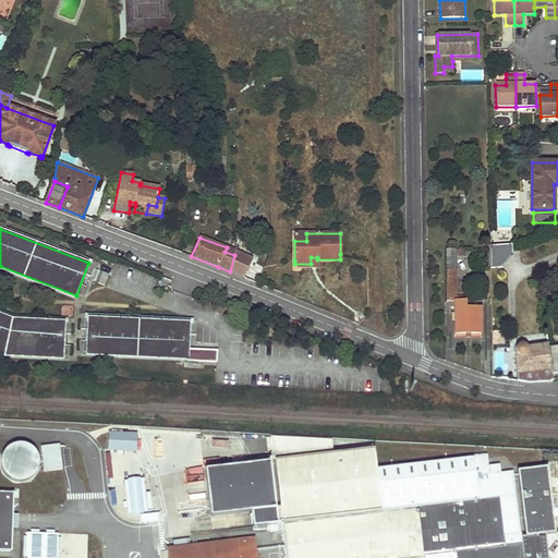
[(513,255),(513,244),(489,245),(490,250),(490,269),(502,268),(513,255)]
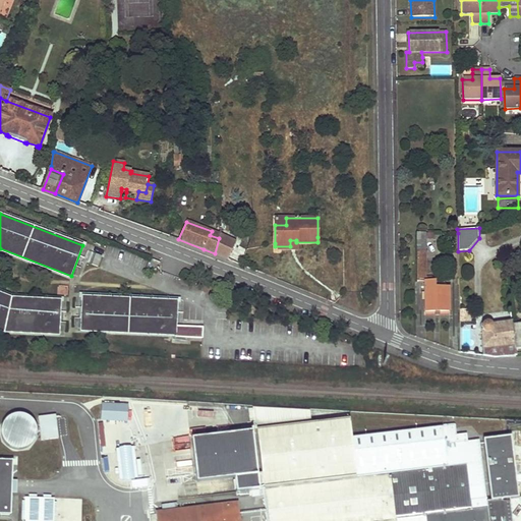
[(425,311),(449,311),(449,287),(441,288),(435,288),(435,282),(425,282),(425,278),(425,240),(425,234),(417,234),(417,282),(424,282),(425,311)]
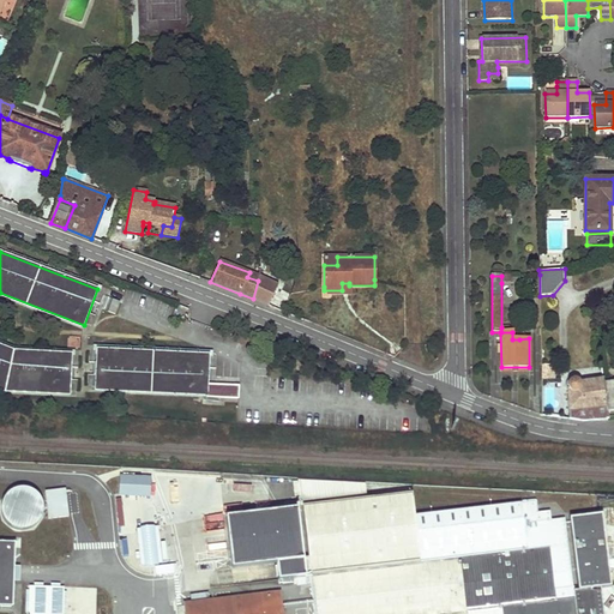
[(0,296),(82,327),(84,325),(0,293),(0,296)]
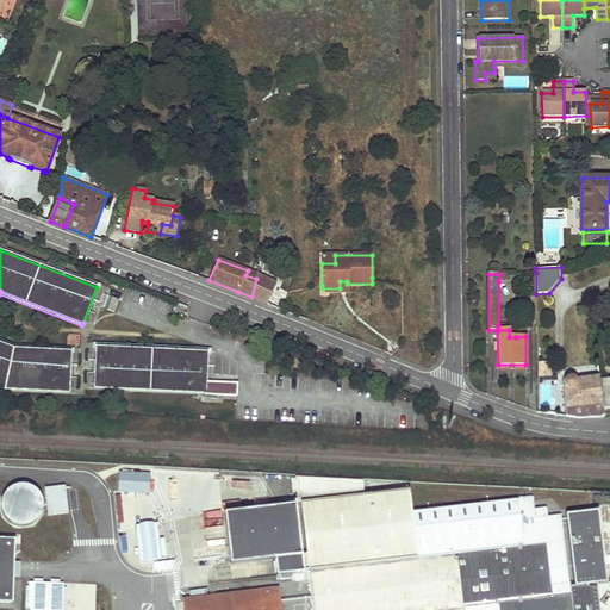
[(107,310),(114,312),(119,300),(112,298),(107,310)]
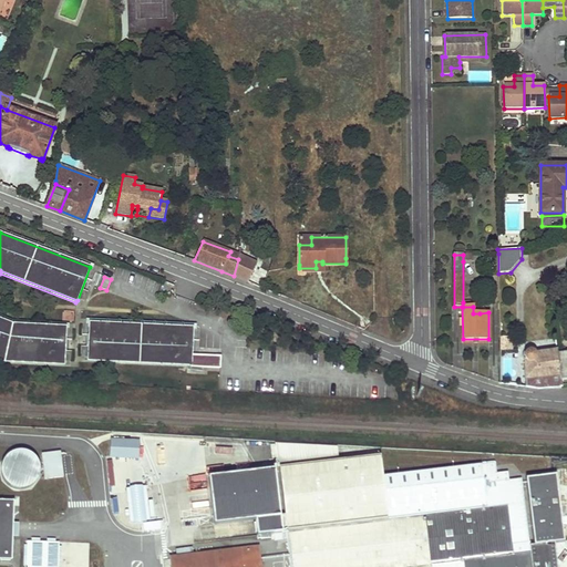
[(480,313),(480,302),(463,302),(463,307),(473,307),(473,313),(480,313)]
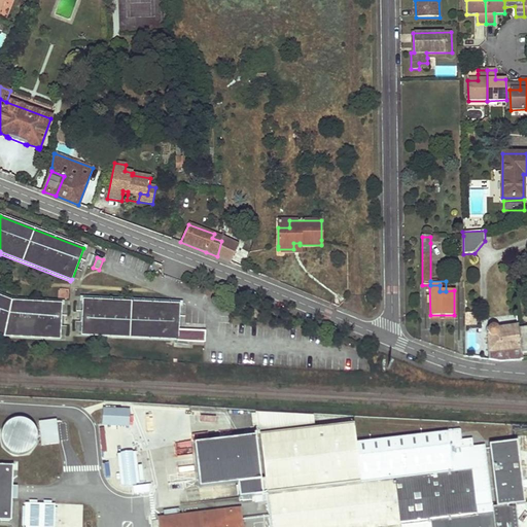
[(0,297),(11,302),(61,305),(61,302),(11,299),(0,293),(0,297)]
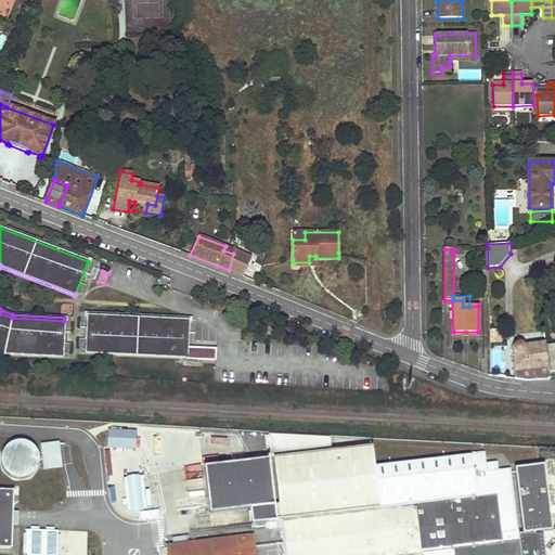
[(62,355),(64,321),(12,318),(0,313),(0,349),(4,352),(62,355)]
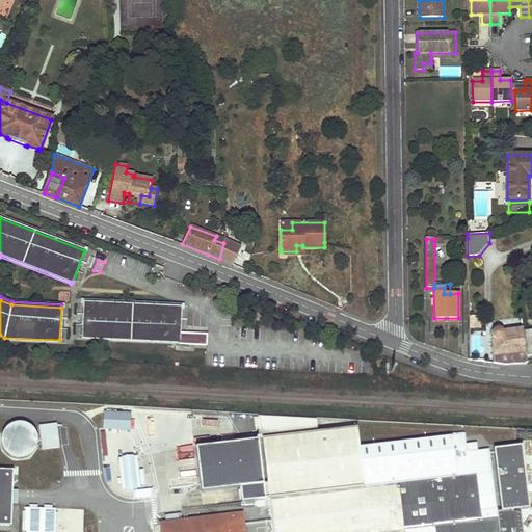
[(82,336),(179,341),(179,344),(206,345),(207,335),(180,334),(181,308),(83,303),(82,336)]
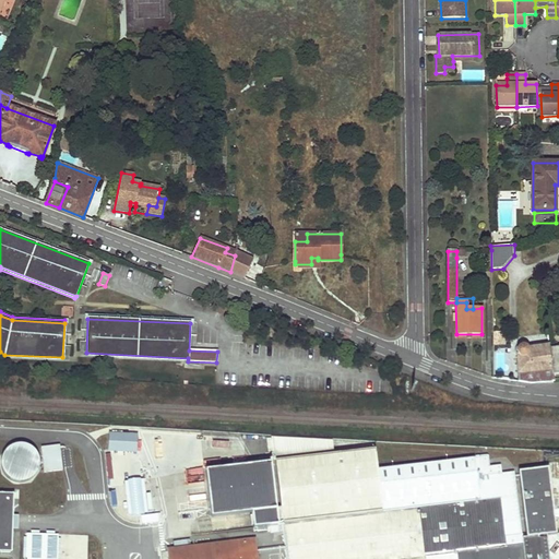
[(518,355),(520,357),(520,365),(519,365),(520,382),(532,383),(551,381),(552,381),(552,375),(549,351),(549,347),(527,351),(527,349),(525,347),(524,346),(523,346),(521,346),(519,347),(518,348),(516,351),(516,353),(518,355)]
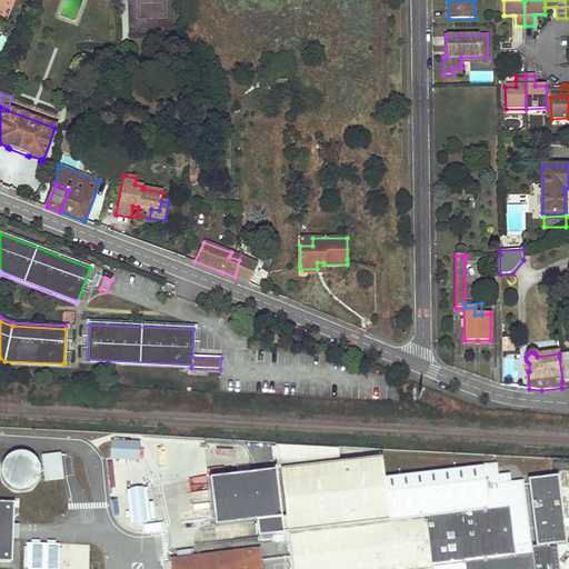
[(0,362),(3,365),(63,367),(63,363),(5,361),(0,358),(0,362)]
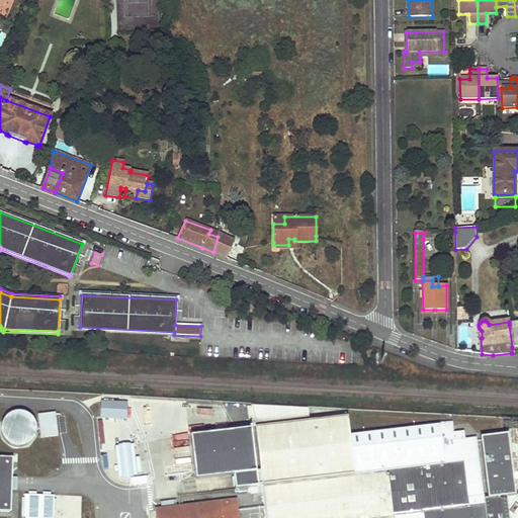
[(100,418),(101,403),(91,402),(90,417),(100,418)]
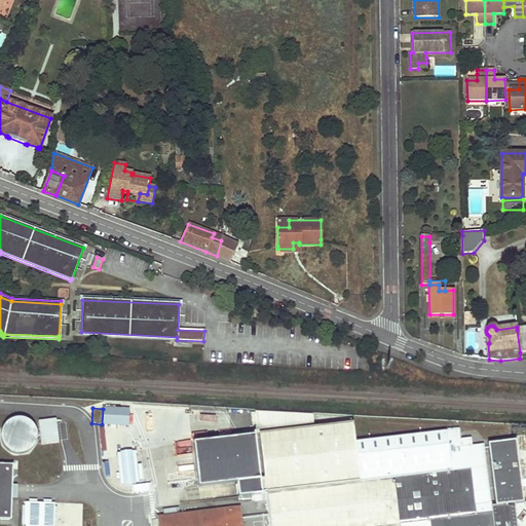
[(102,424),(128,425),(129,410),(103,409),(102,424)]
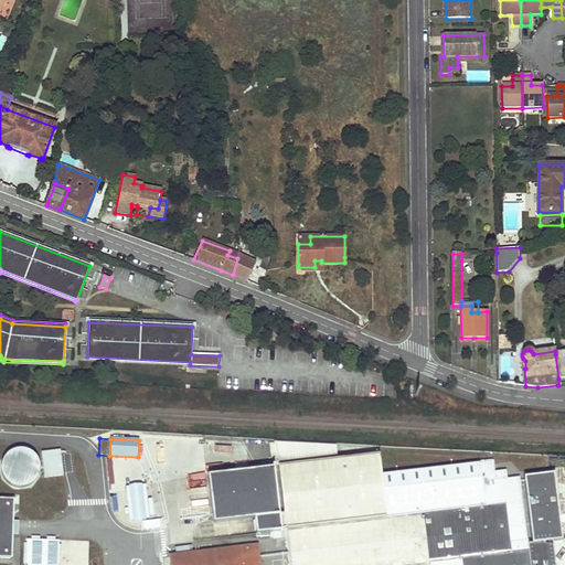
[(287,543),(289,564),(554,564),(552,541),(562,540),(553,473),(523,477),(531,543),(526,544),(519,478),(481,482),(479,464),(381,476),(379,455),(336,459),(334,446),(275,443),(284,515),(279,515),(274,468),(208,476),(213,523),(254,519),(256,534),(277,532),(286,531),(287,543)]
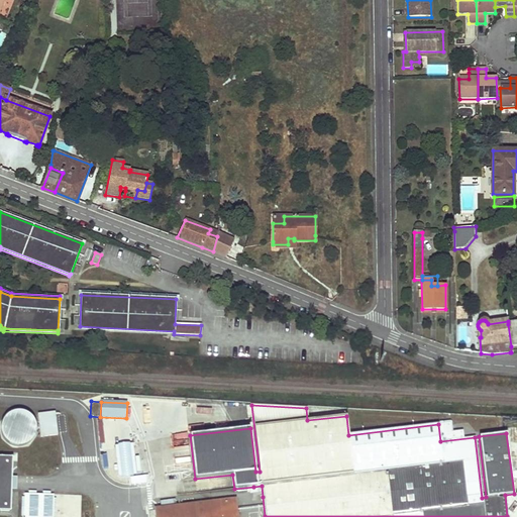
[(199,407),(198,414),(213,415),(214,408),(199,407)]
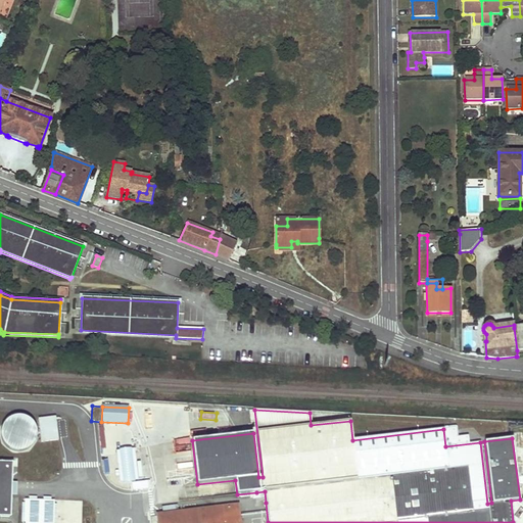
[(6,453),(38,447),(33,415),(2,420),(6,453)]
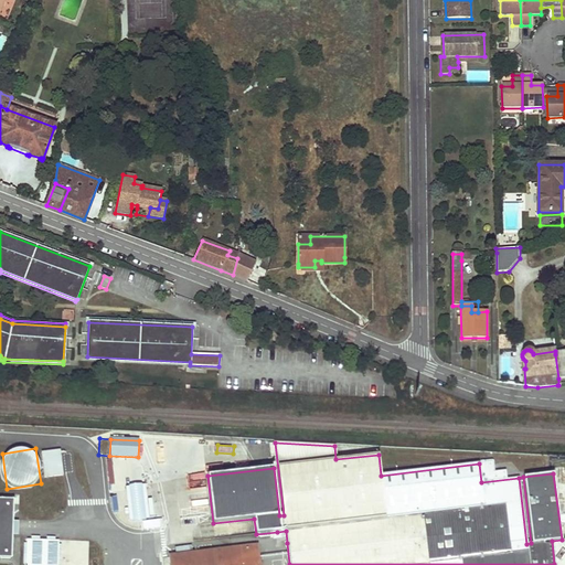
[(63,475),(60,450),(41,452),(44,477),(63,475)]
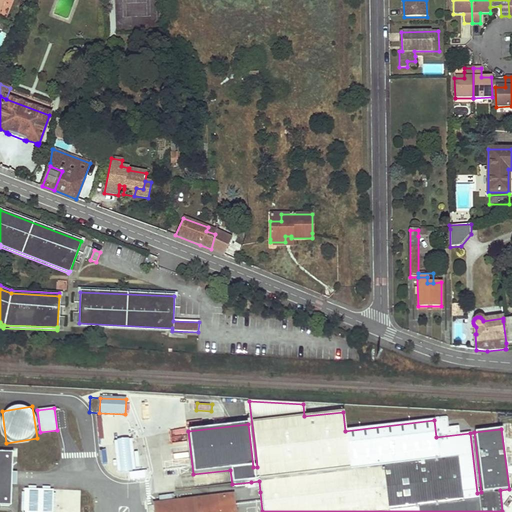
[(0,503),(11,504),(12,451),(0,450),(0,503)]
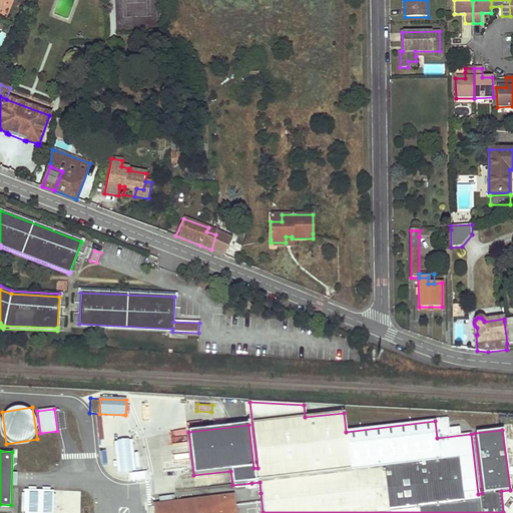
[(253,493),(261,493),(260,482),(251,483),(253,493)]
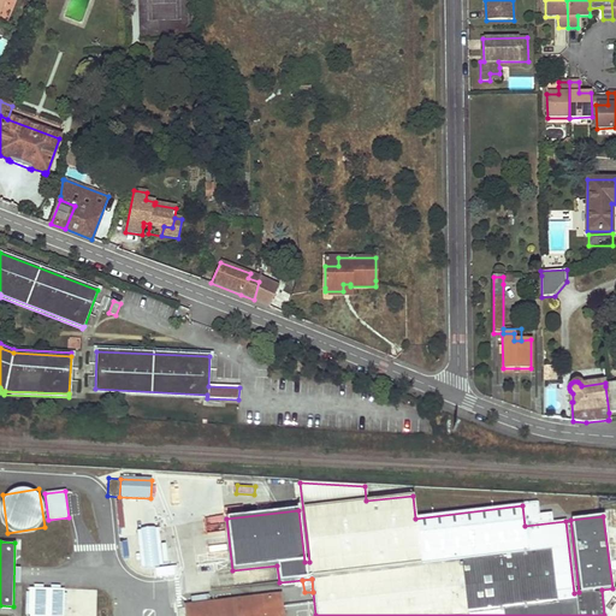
[(282,615),(279,594),(185,606),(187,615),(282,615)]
